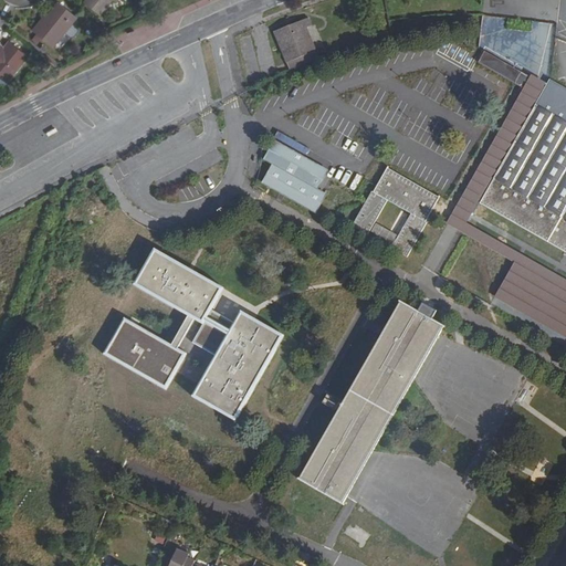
[(86,0),(85,2),(100,14),(111,0),(116,0),(118,1),(118,0),(86,0)]
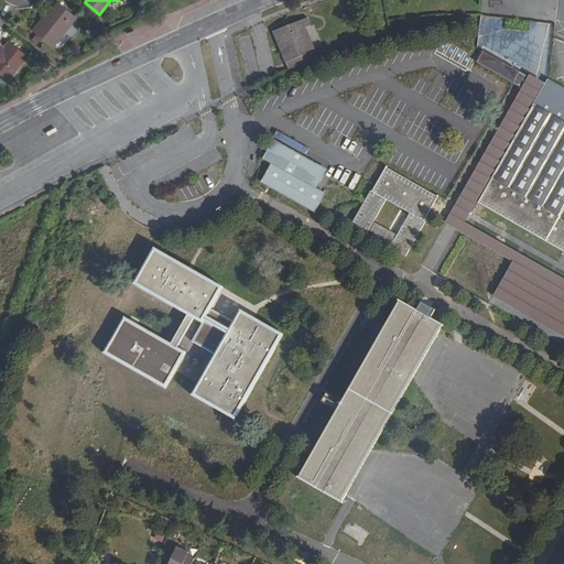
[(76,18),(58,3),(43,23),(41,22),(34,31),(53,46),(76,18)]
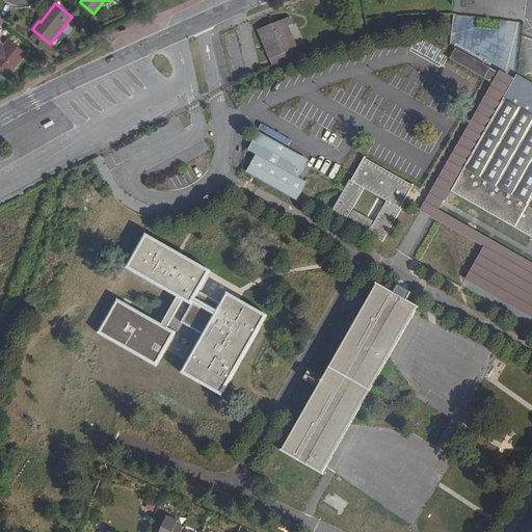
[(259,31),(273,65),(300,54),(289,27),(294,25),(291,18),(259,31)]
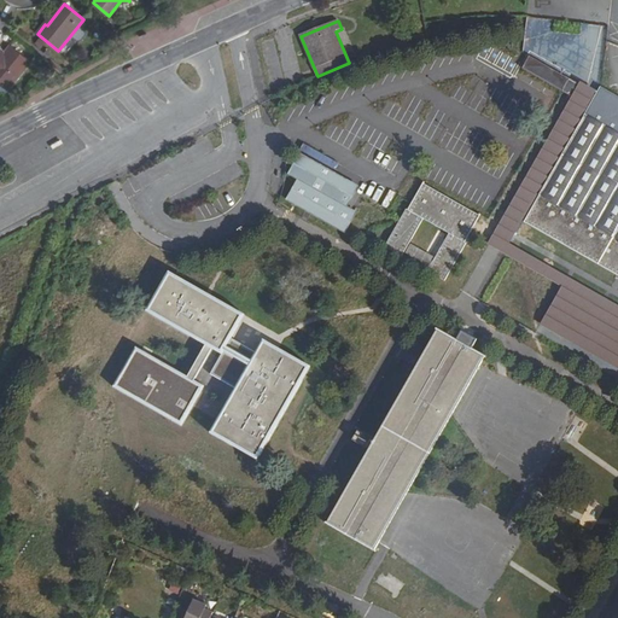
[(11,46),(5,54),(3,57),(0,54),(0,50),(0,83),(7,91),(30,63),(11,46)]
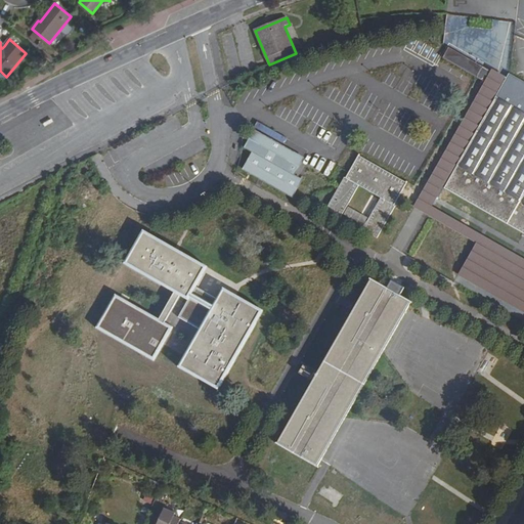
[(523,87),(505,77),(479,122),(471,117),(460,138),(467,143),(441,187),(520,232),(523,234),(523,87)]
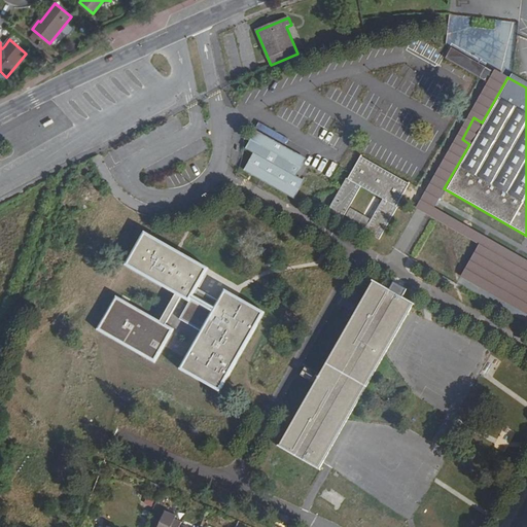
[(251,151),(242,170),(293,197),(304,179),(295,175),(306,156),(282,145),(286,137),(257,123),(244,147),(251,151)]
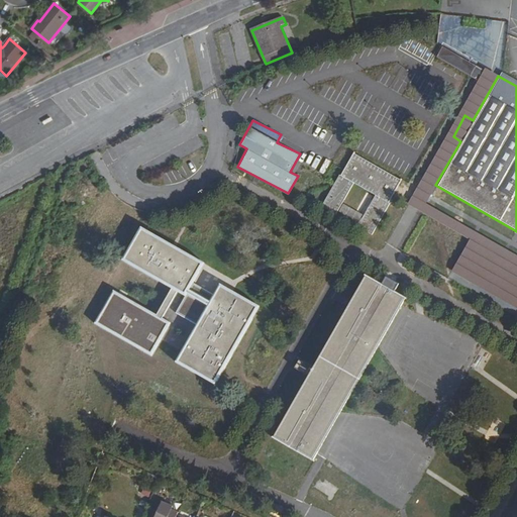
[(388,203),(401,181),(353,153),(342,176),(338,174),(321,207),(335,216),(353,183),(376,195),(357,228),(372,236),(390,204),(388,203)]
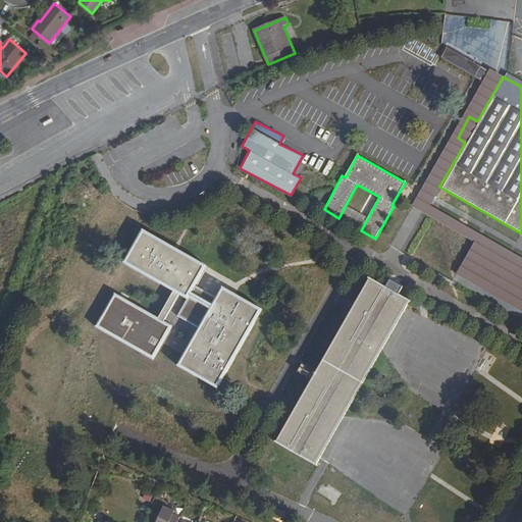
[(364,217),(347,207),(343,215),(360,225),(364,217)]
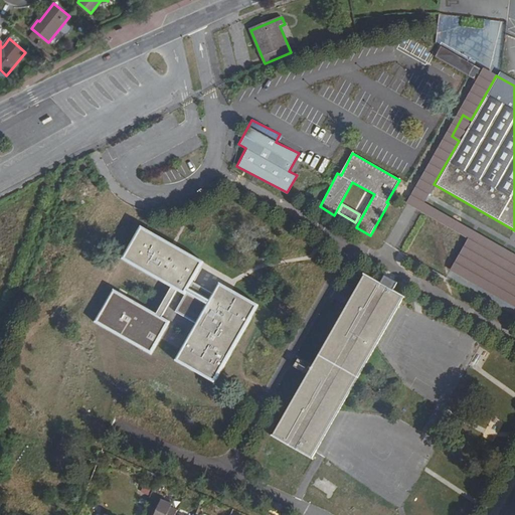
[(203,264),(141,227),(122,260),(171,288),(156,314),(114,290),(96,322),(152,355),(172,321),(163,316),(177,292),(185,296),(175,313),(196,325),(175,361),(214,383),(259,307),(220,285),(210,302),(188,289),(203,264)]
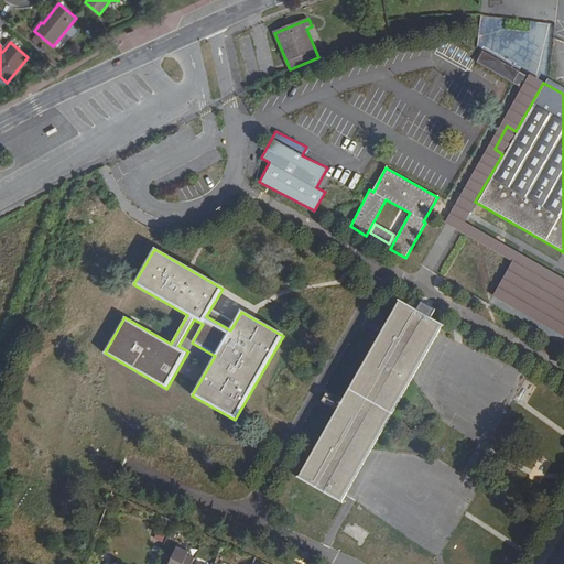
[(425,295),(416,311),(424,314),(433,299),(425,295)]
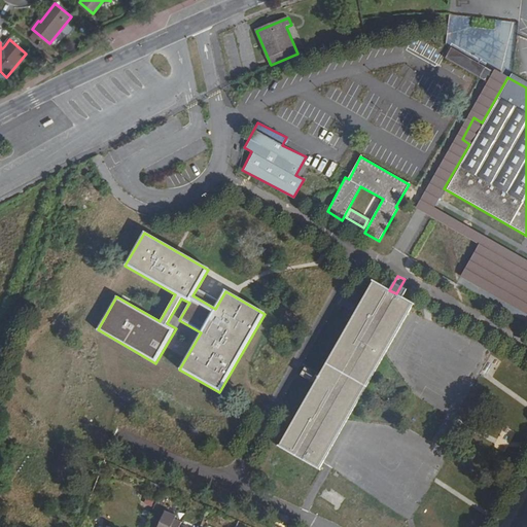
[(396,293),(389,290),(372,280),(279,446),(318,468),(413,303),(396,293)]
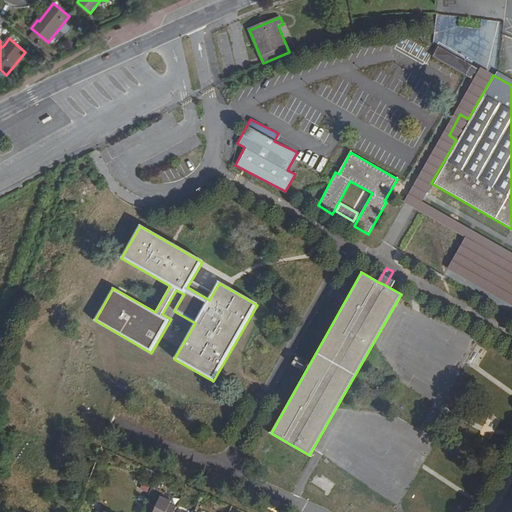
[(174,511),(176,510),(177,508),(170,505),(171,502),(160,498),(154,511),(174,511)]
